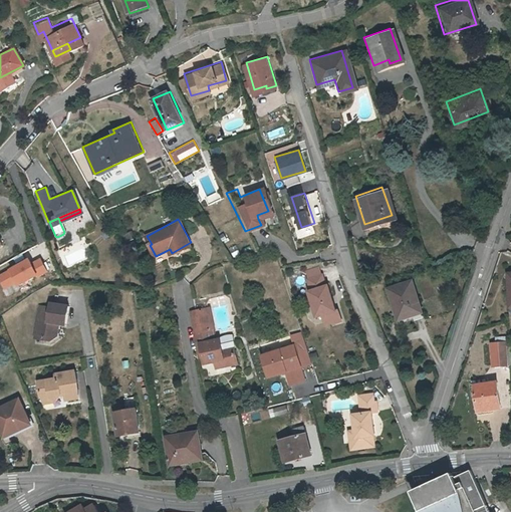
[(40,253),(0,273),(0,282),(5,292),(48,270),(40,253)]
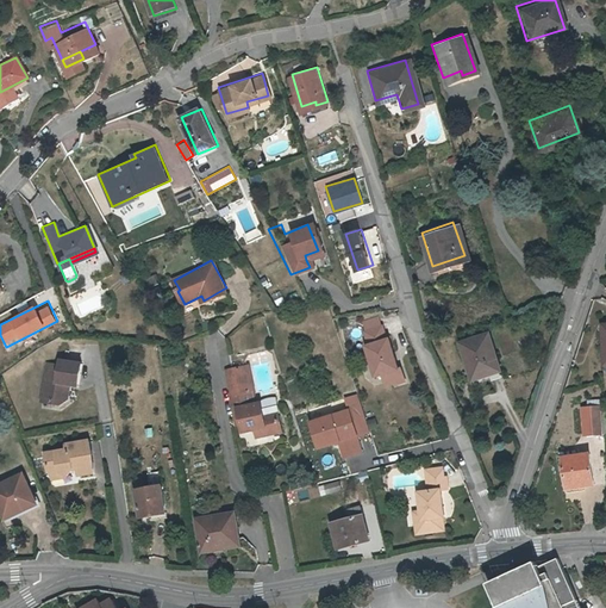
[(357,326),(360,332),(368,329),(376,326),(375,320),(357,326)]
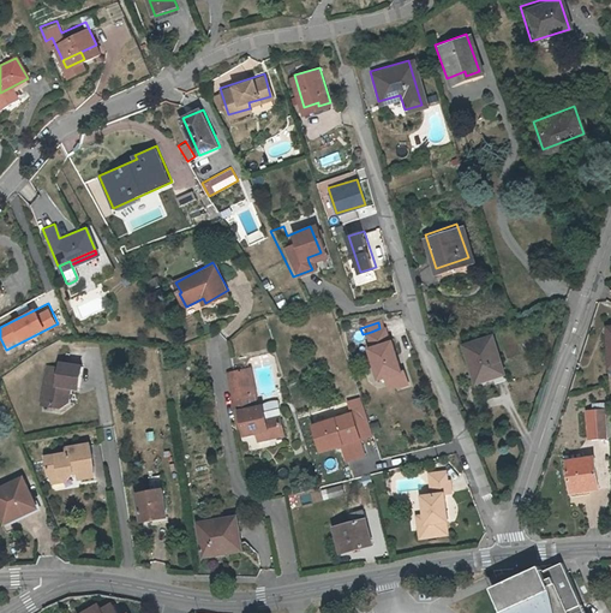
[(384,341),(379,328),(371,332),(363,334),(367,347),(365,349),(375,379),(382,376),(388,374),(390,374),(397,372),(397,370),(388,341),(384,341)]
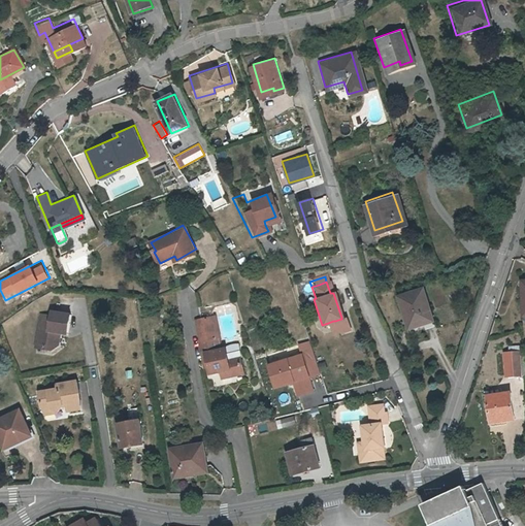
[(421,289),(396,297),(407,329),(432,321),(421,289)]
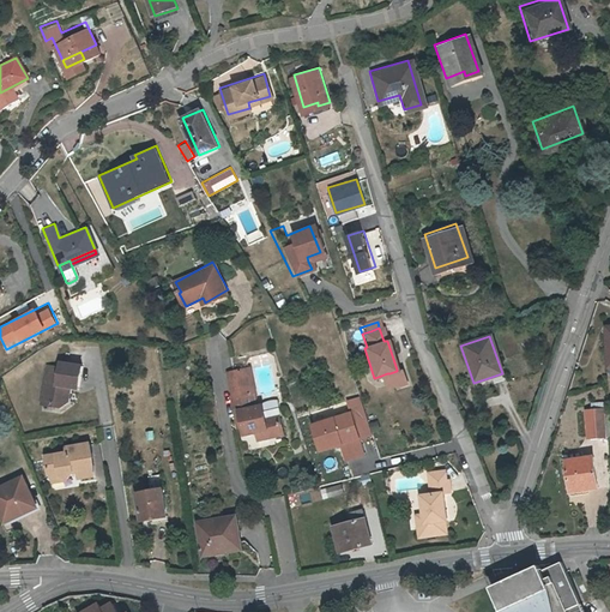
[(56,364),(44,363),(43,372),(40,396),(48,399),(50,403),(58,405),(66,399),(67,389),(64,388),(65,382),(68,382),(77,383),(80,363),(58,360),(56,364)]
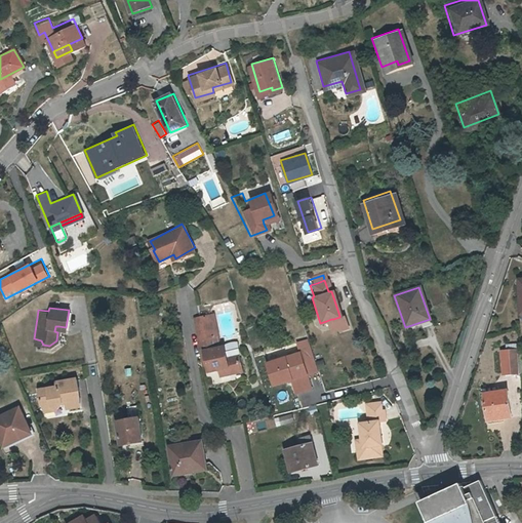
[(208,367),(216,365),(218,372),(240,368),(237,349),(225,351),(223,339),(217,340),(211,311),(192,315),(201,363),(205,363),(205,367),(208,367)]
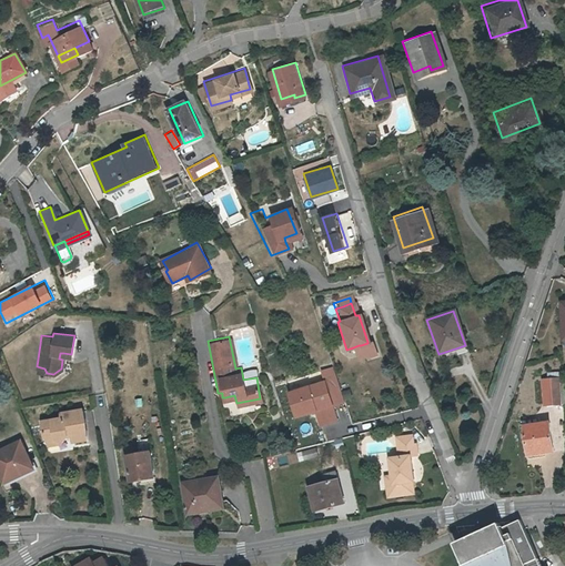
[(367,343),(361,345),(364,353),(365,356),(374,353),(370,341),(367,342),(367,343)]
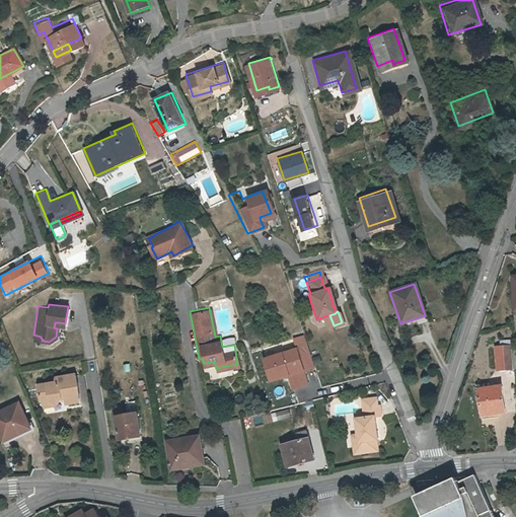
[(333,322),(329,315),(327,315),(322,317),(324,325),(333,322)]
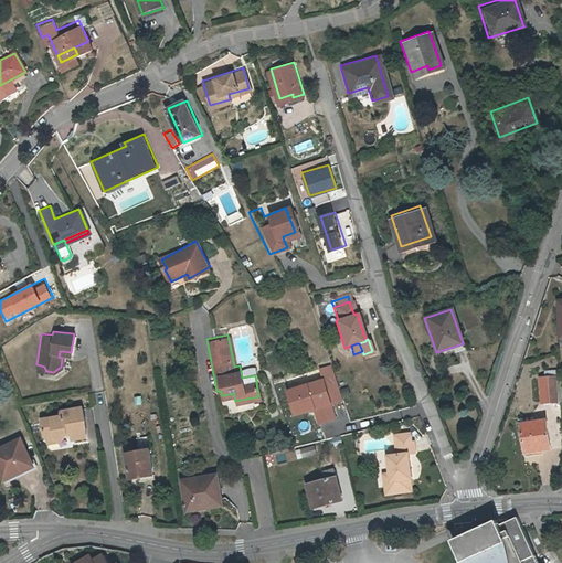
[(321,378),(287,389),(296,416),(314,411),(318,424),(338,418),(333,403),(342,400),(330,362),(318,367),(321,378)]
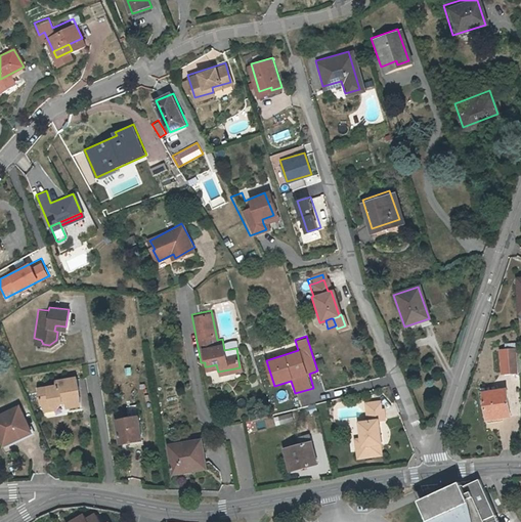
[(514,346),(504,347),(506,371),(516,371),(516,370),(514,351),(514,346)]
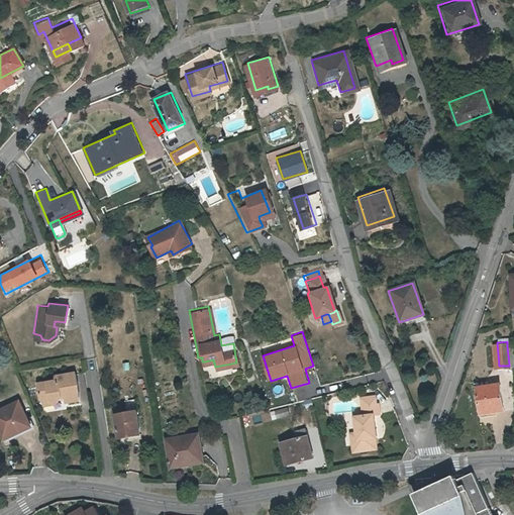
[(215,367),(213,359),(205,362),(206,368),(215,367)]
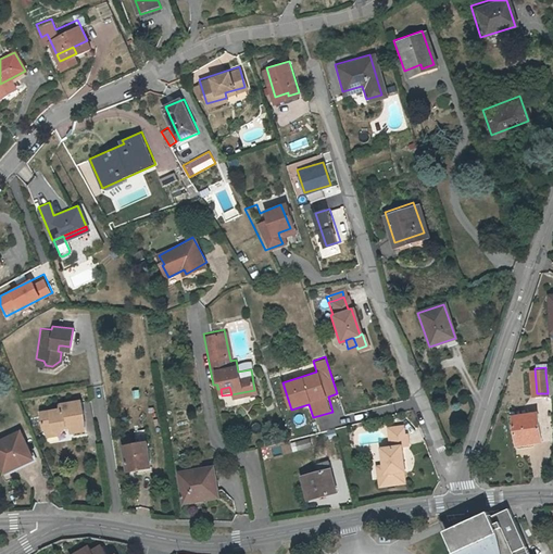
[(53,427),(58,431),(63,425),(63,423),(67,422),(68,429),(82,428),(78,399),(58,401),(58,405),(38,408),(40,422),(42,428),(53,427)]
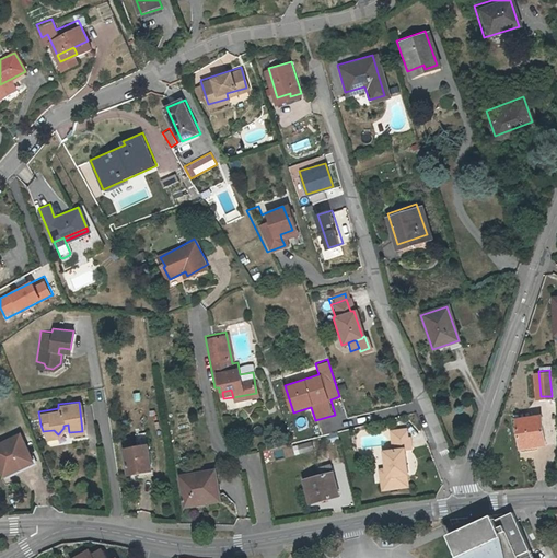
[(540,415),(514,419),(519,446),(544,443),(540,415)]
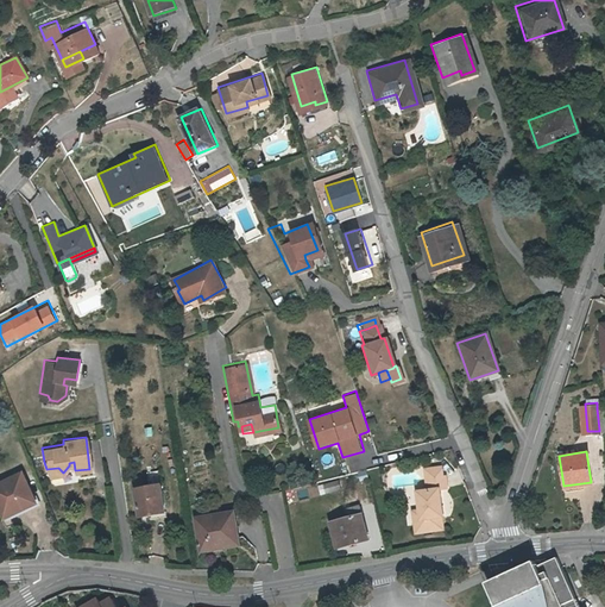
[(414,531),(442,527),(440,515),(442,514),(438,487),(443,486),(445,483),(443,475),(440,475),(439,465),(422,467),(422,468),(424,481),(424,488),(415,489),(417,508),(420,517),(411,518),(414,531)]
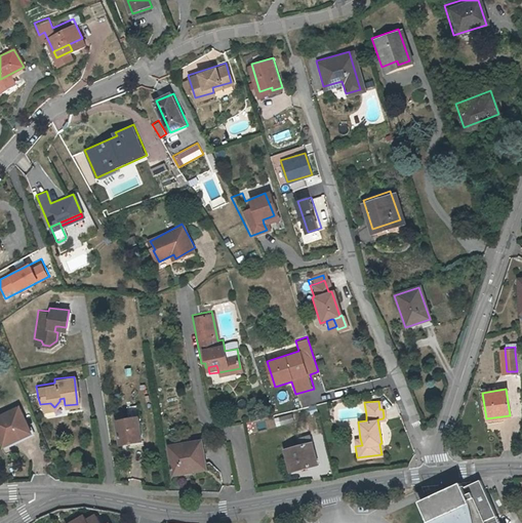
[(0,441),(3,447),(34,433),(21,404),(0,413),(0,441)]
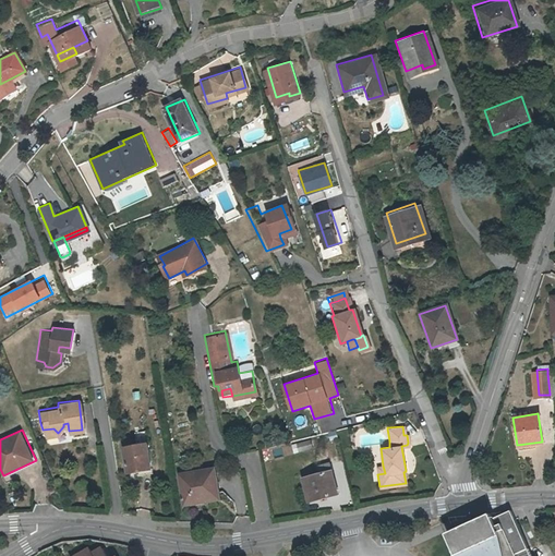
[(308,439),(294,444),(297,451),(310,447),(308,439)]
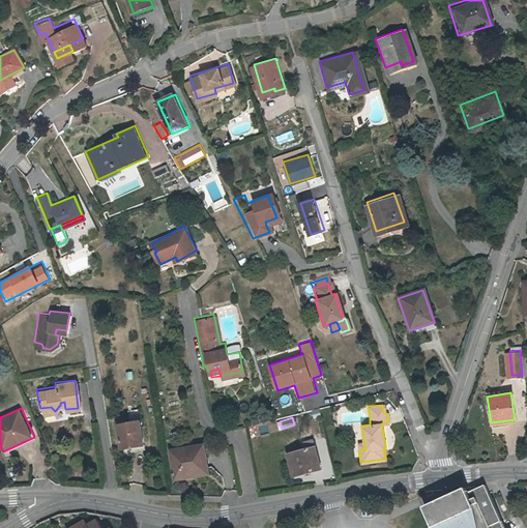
[(116,424),(119,449),(147,445),(144,420),(116,424)]
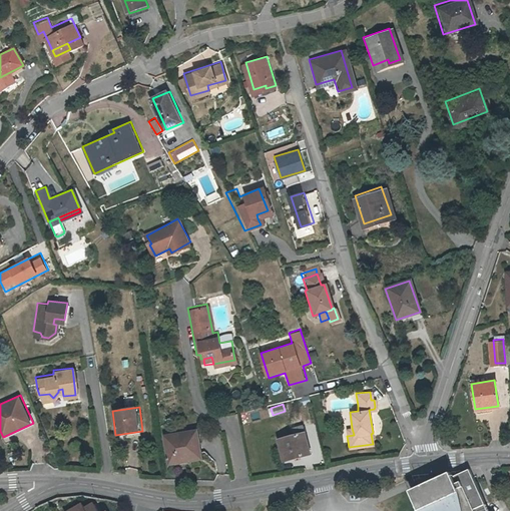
[(292,436),(277,440),(283,460),(309,453),(301,425),(290,428),(292,436)]
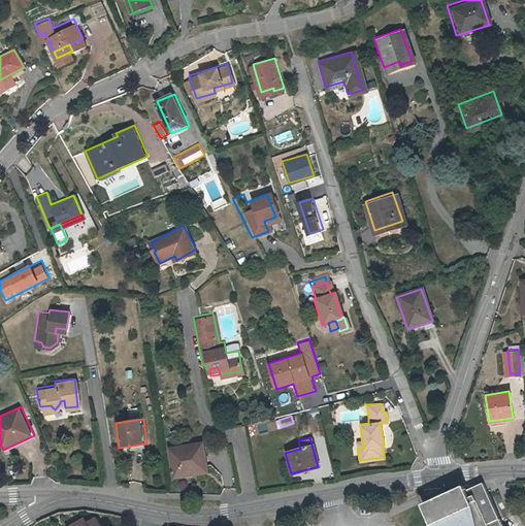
[(173,477),(193,473),(192,466),(204,464),(201,445),(168,451),(173,477)]
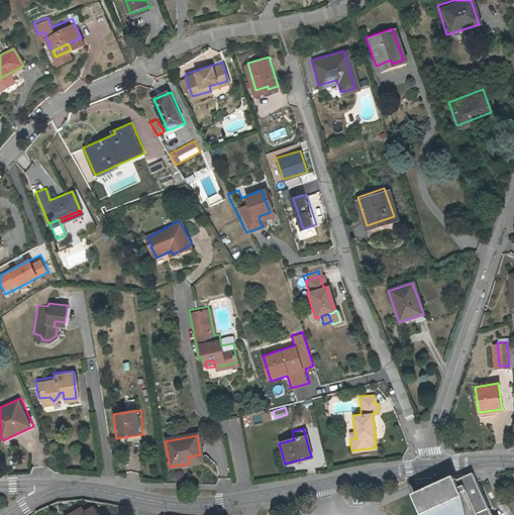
[(201,460),(200,454),(188,456),(189,464),(201,460)]
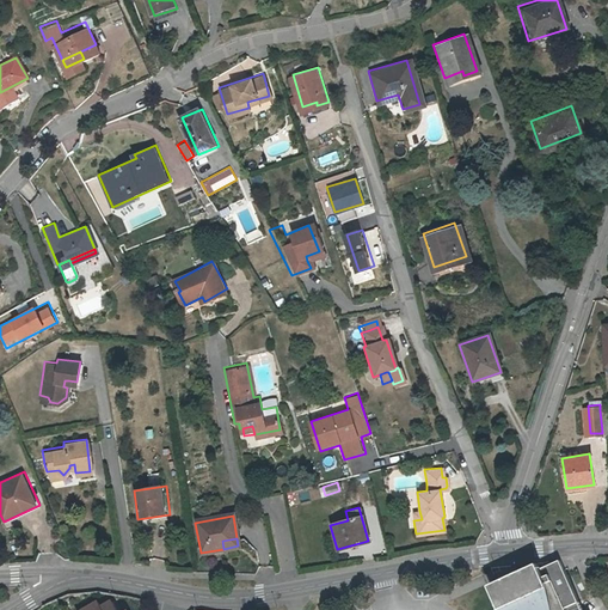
[(581,609),(559,561),(552,563),(540,569),(538,563),(498,581),(489,586),(499,609),(581,609)]
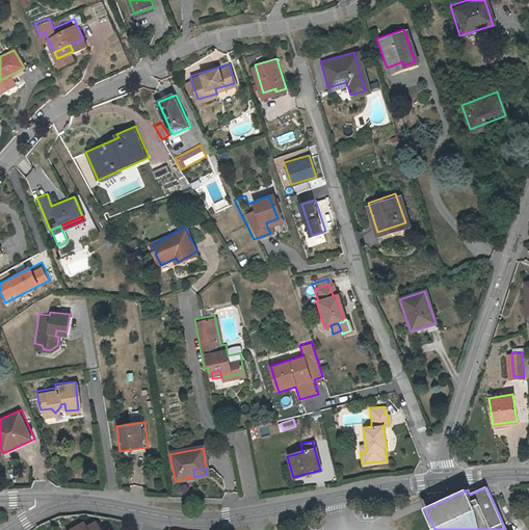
[(99,529),(94,521),(84,527),(81,522),(67,529),(99,529)]
